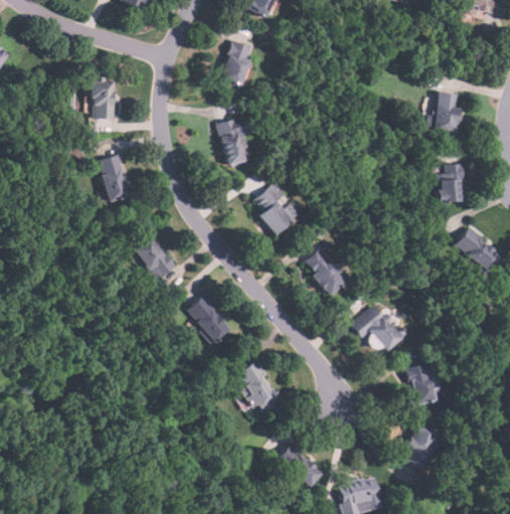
[(125,0),(142,10),(147,0),(125,0)]
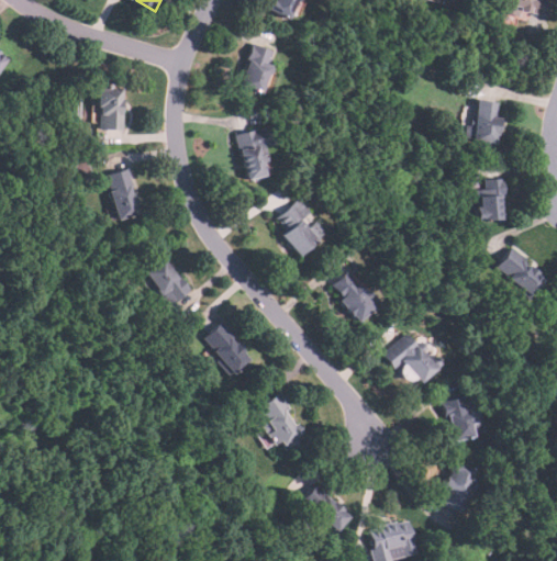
[(299,0),(274,0),(270,9),(291,19),(299,0)]
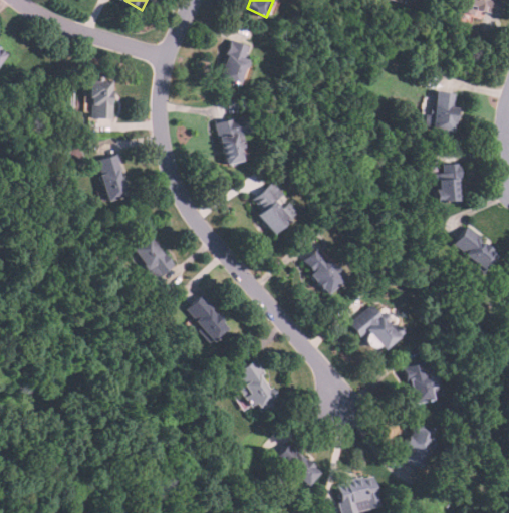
[(505,0),(463,0),(462,10),(487,16),(486,20),(500,23),(505,0)]
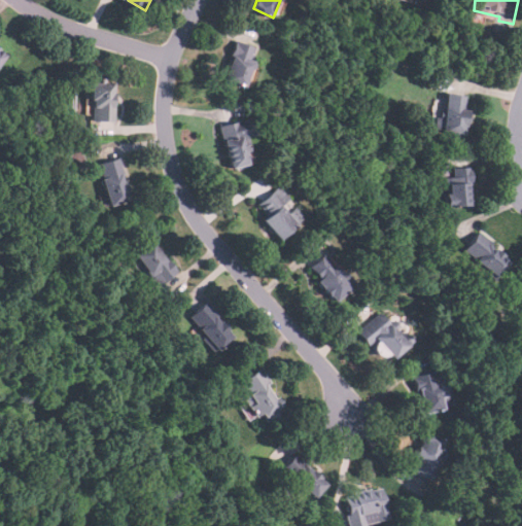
[(248,86),(261,48),(239,41),(227,80),(248,86)]
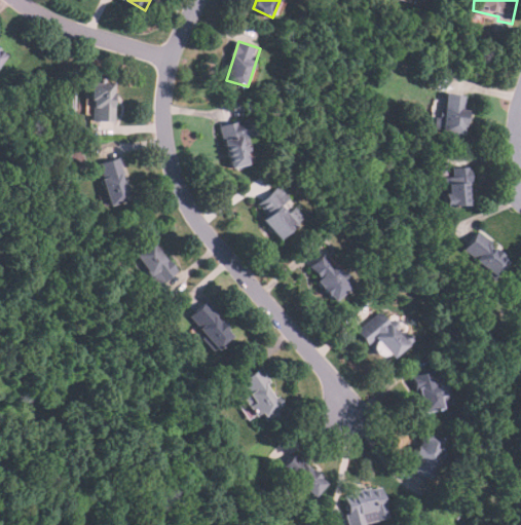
[(0,68),(10,55),(0,47),(0,68)]
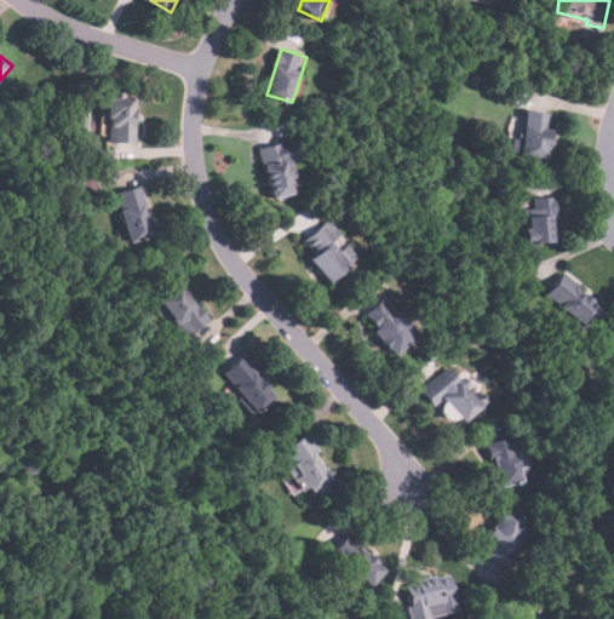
[(110,96),(110,143),(139,143),(139,96),(110,96)]
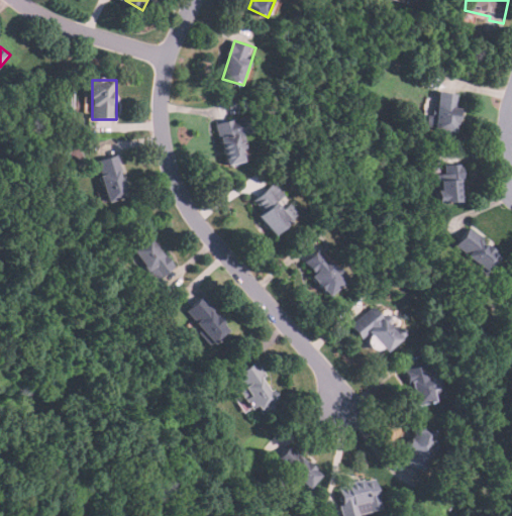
[(464,95),(441,92),(435,129),(457,132),(464,95)]
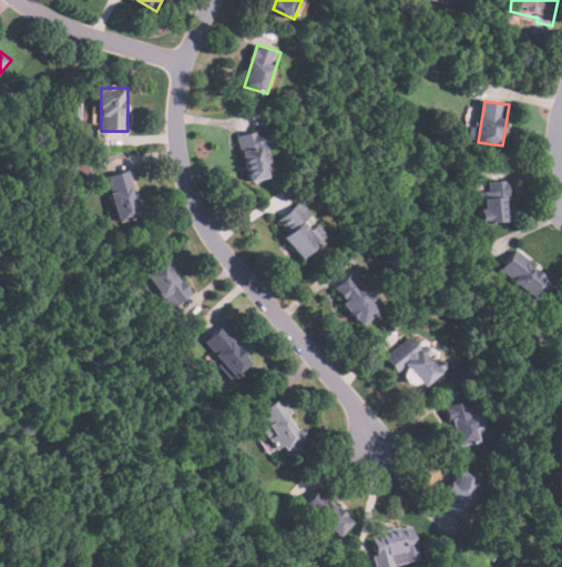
[(241,135),(249,182),(273,178),(264,131),(241,135)]
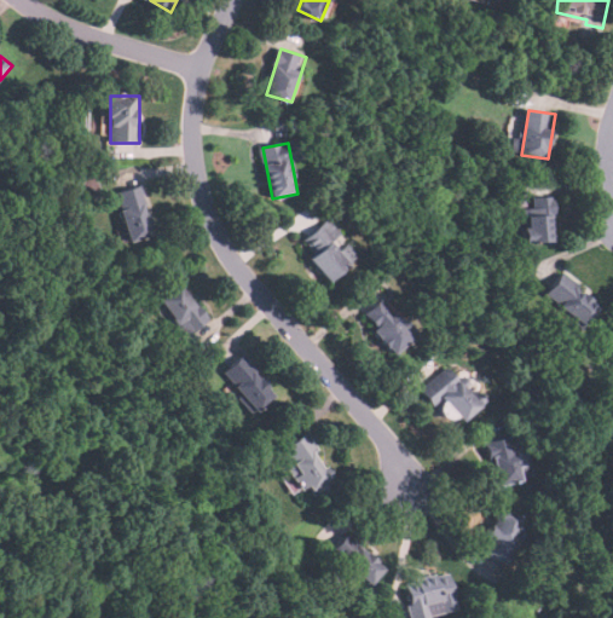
[(129,240),(154,236),(146,188),(121,191),(129,240)]
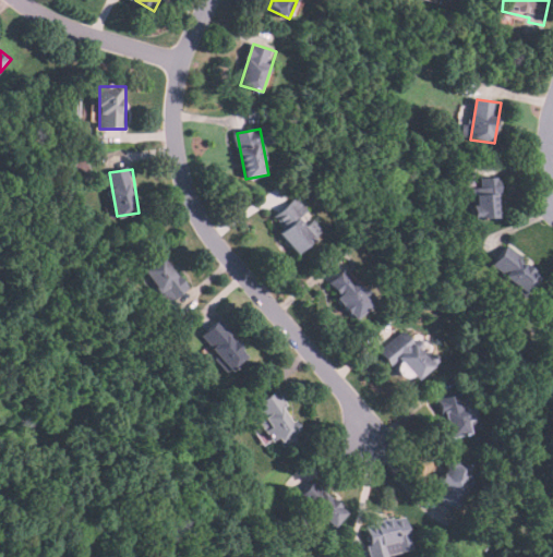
[(502,178),(477,178),(477,218),(502,218),(502,178)]
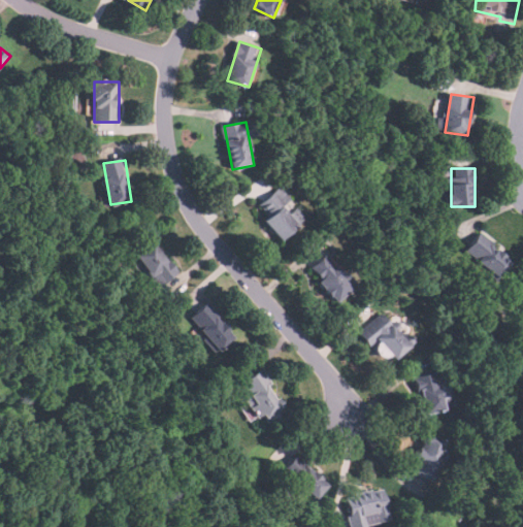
[(308,219),(284,188),(262,204),(271,217),(266,221),(282,240),(308,219)]
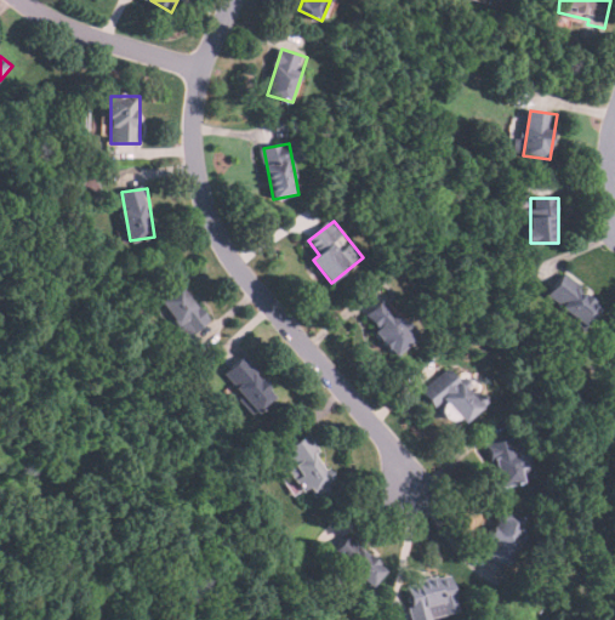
[(586,329),(605,310),(569,273),(550,293),(586,329)]
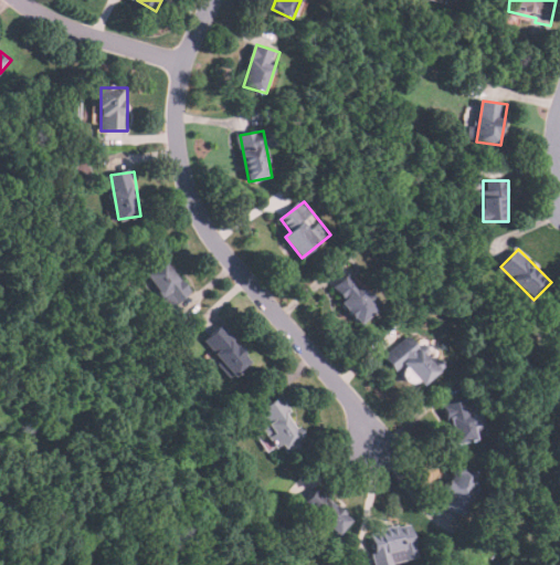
[(147,275),(172,309),(193,292),(169,259),(147,275)]
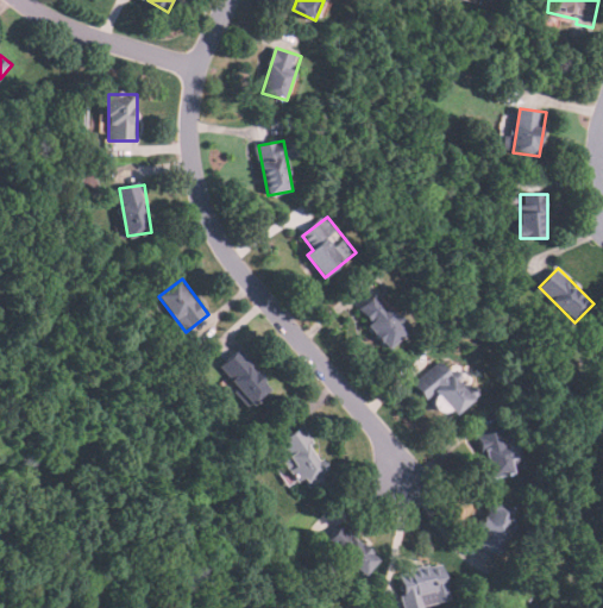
[(387,349),(410,332),(385,294),(360,311),(387,349)]
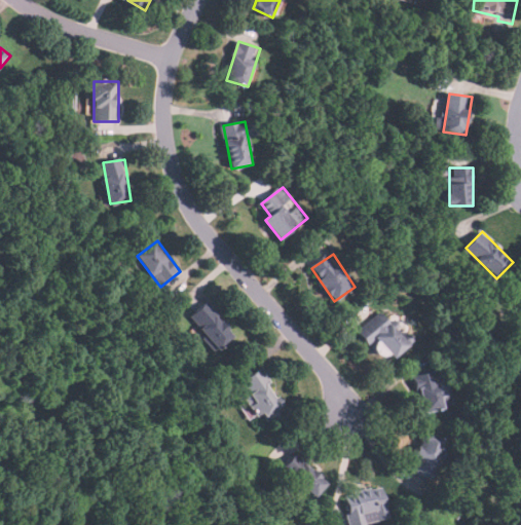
[(219,350),(236,335),(209,302),(191,317),(219,350)]
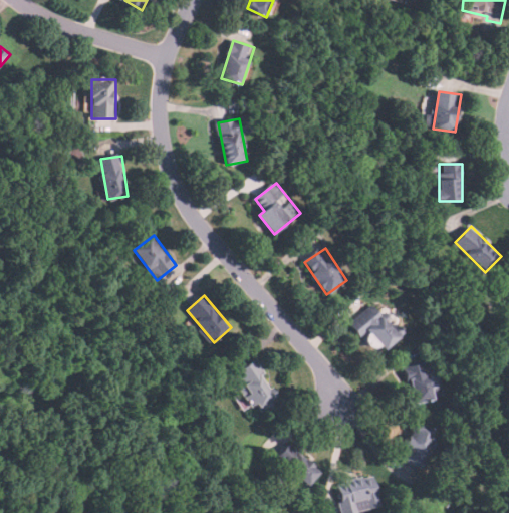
[(361,338),(370,332),(384,350),(399,339),(375,306),(350,323),(361,338)]
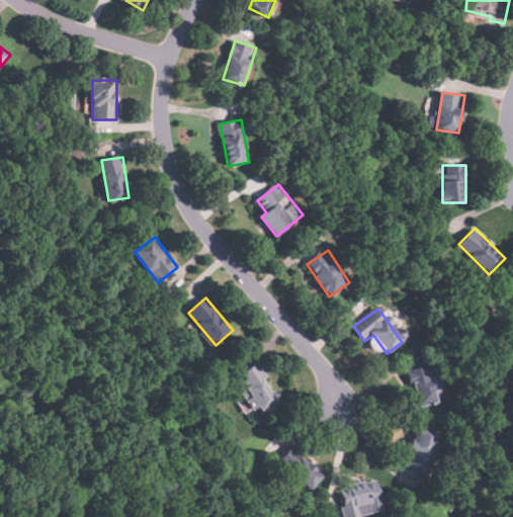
[(239,375),(264,420),(285,408),(260,363),(239,375)]
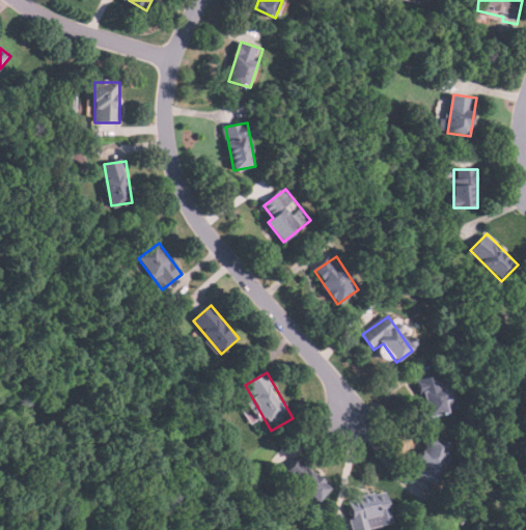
[(458,412),(450,373),(419,380),(427,418),(458,412)]
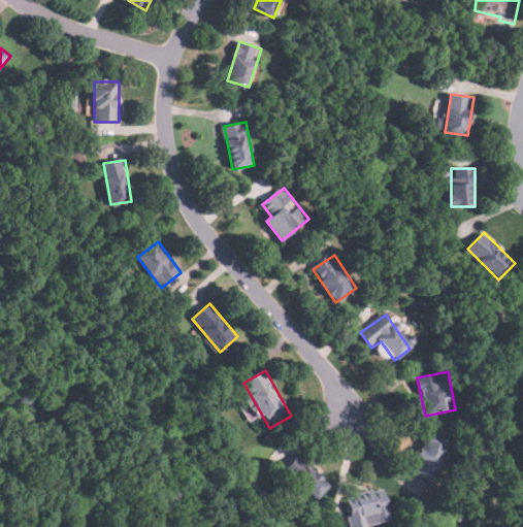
[(450,445),(427,436),(414,474),(436,482),(450,445)]
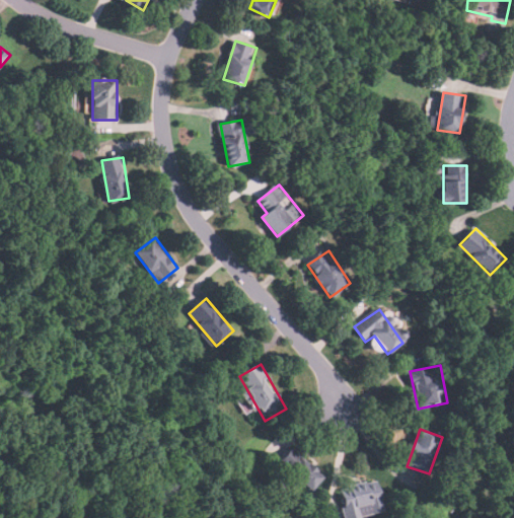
[(277,466),(297,490),(303,485),(309,492),(324,479),(303,454),(294,462),(289,456),(277,466)]
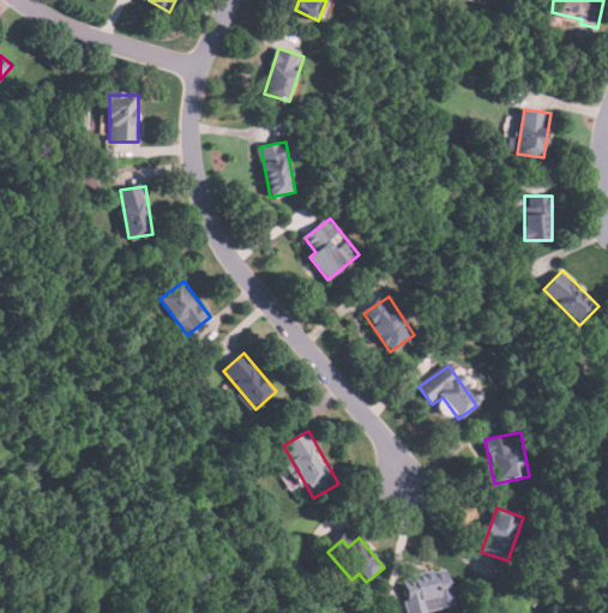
[(415,578),(417,589),(405,592),(409,612),(438,612),(455,610),(449,572),(415,578)]
